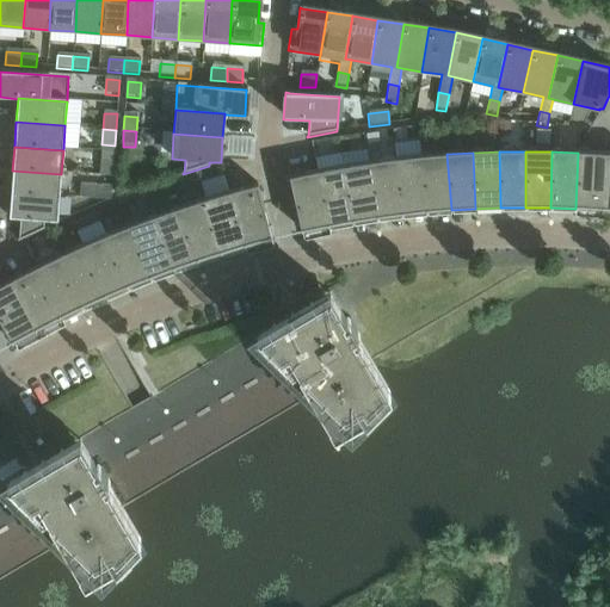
[(575,209),(574,209),(573,221),(601,222),(605,154),(578,153),(575,209)]
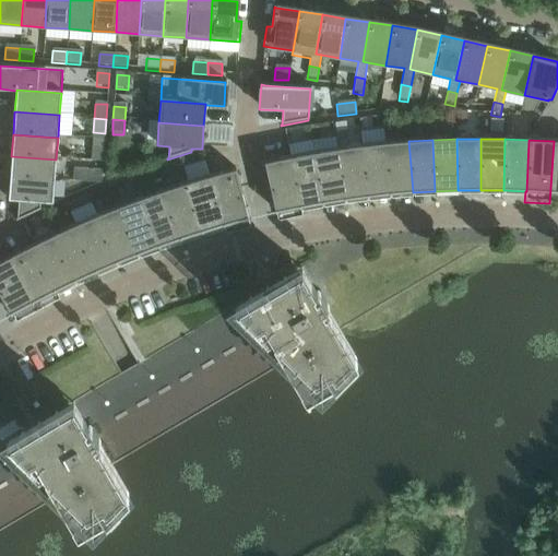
[(91,163),(103,163),(104,142),(92,141),(91,163)]
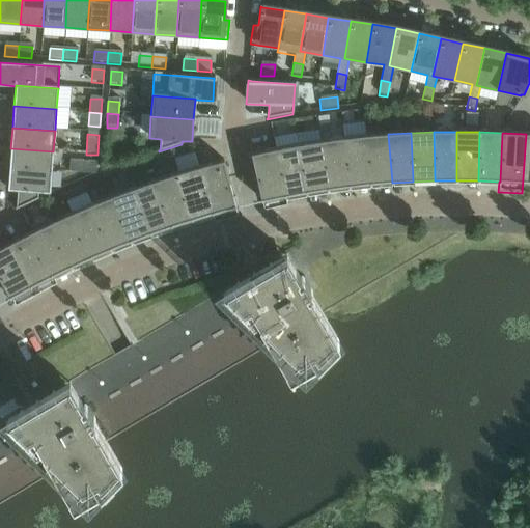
[(365,136),(370,185),(392,183),(388,134),(365,136)]
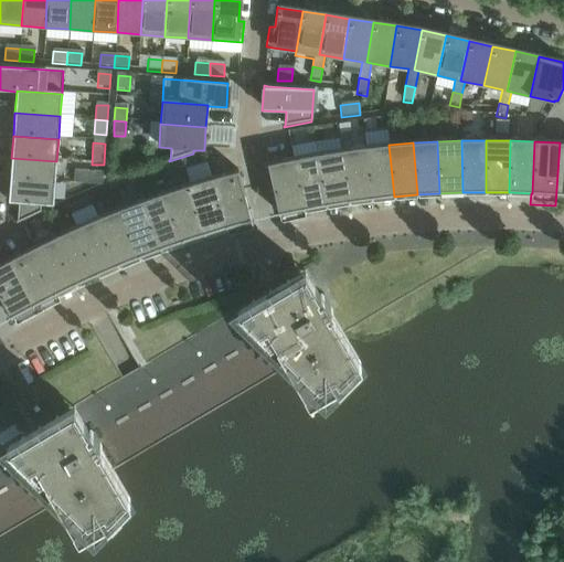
[(389,145),(364,148),(371,199),(394,197),(389,145)]
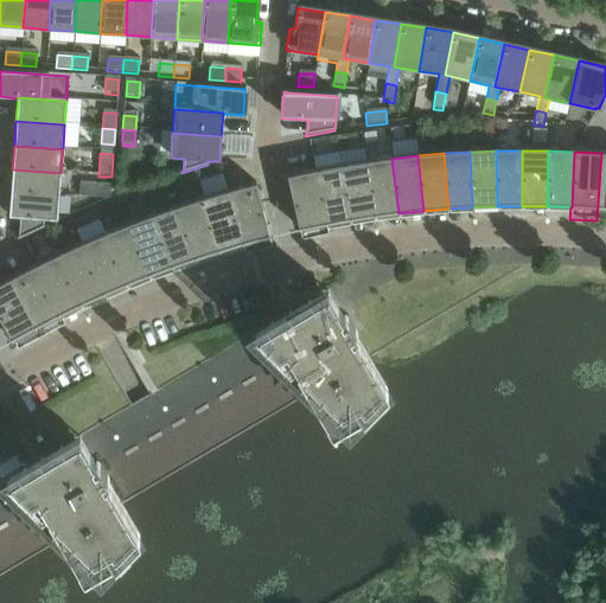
[(365,162),(374,217),(399,213),(391,159),(365,162)]
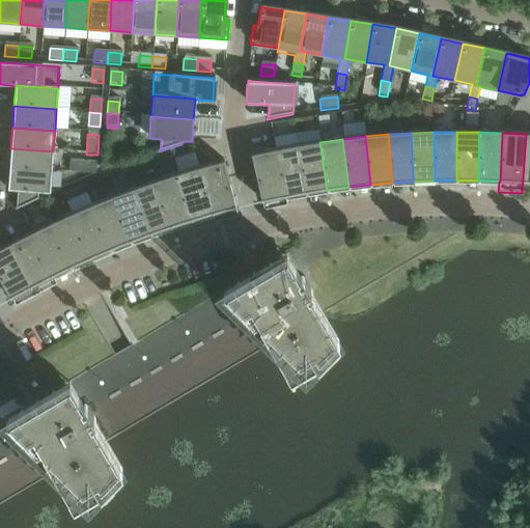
[(298,145),(306,194),(327,190),(319,142),(298,145)]
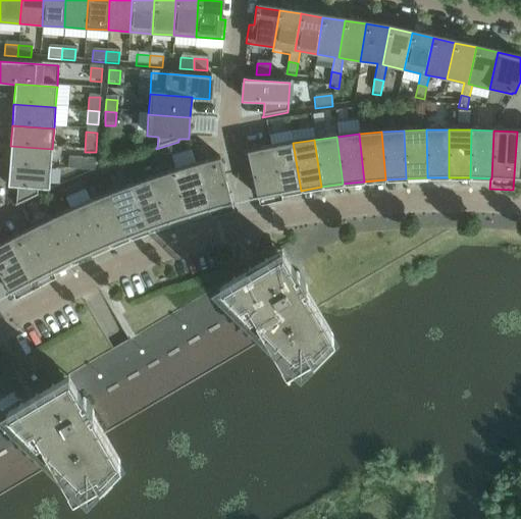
[(293,143),(270,147),(279,194),(280,194),(301,191),(293,143)]
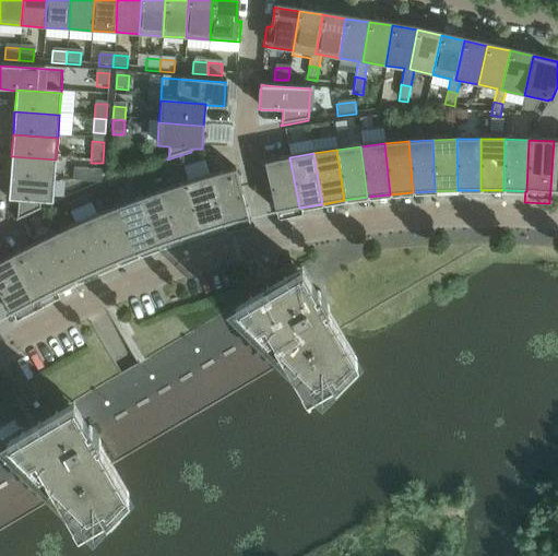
[(11,156),(10,178),(55,181),(56,160),(11,156)]
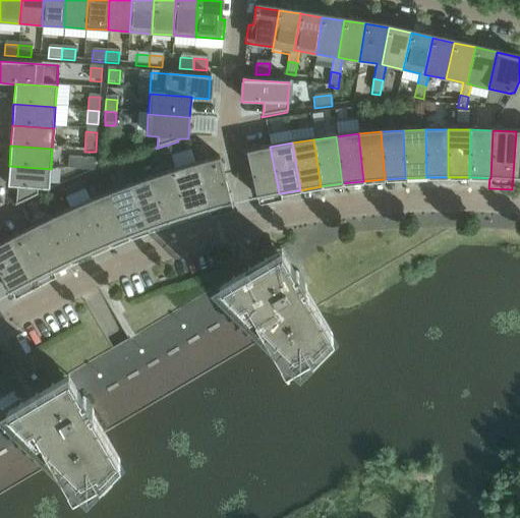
[(279,193),(270,147),(246,152),(253,187),(254,193),(258,209),(282,204),(280,193),(279,193)]
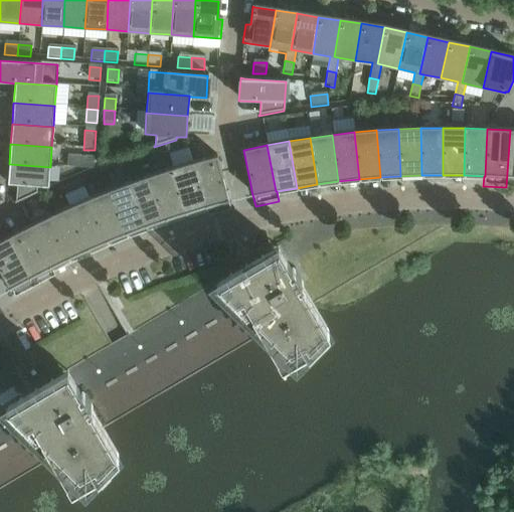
[(170,166),(167,146),(157,148),(160,168),(170,166)]
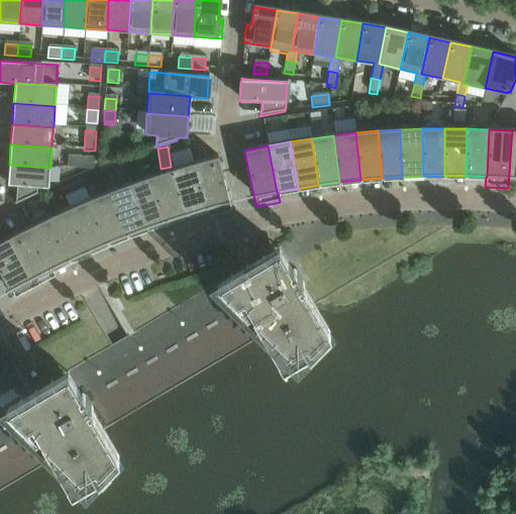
[(67,169),(80,170),(81,159),(68,158),(67,169)]
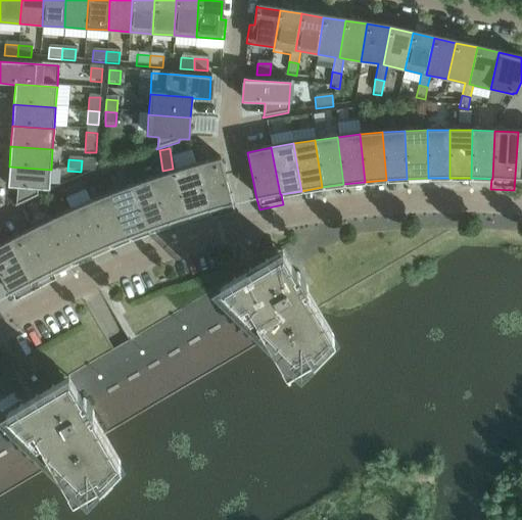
[(196,166),(207,206),(231,200),(220,159),(196,166)]
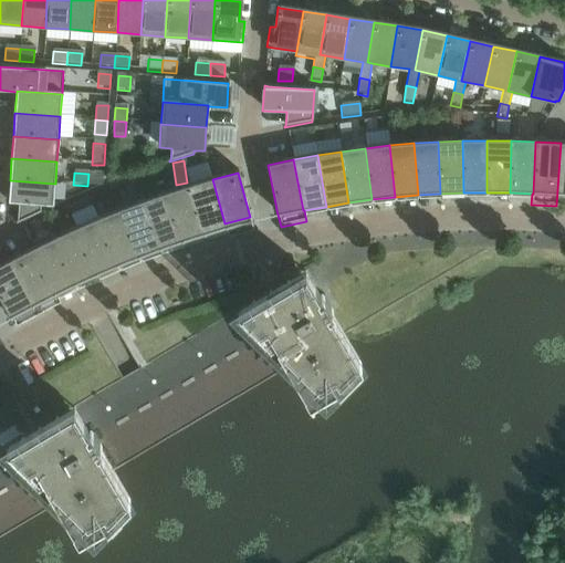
[(89,174),(87,186),(102,187),(103,175),(89,174)]
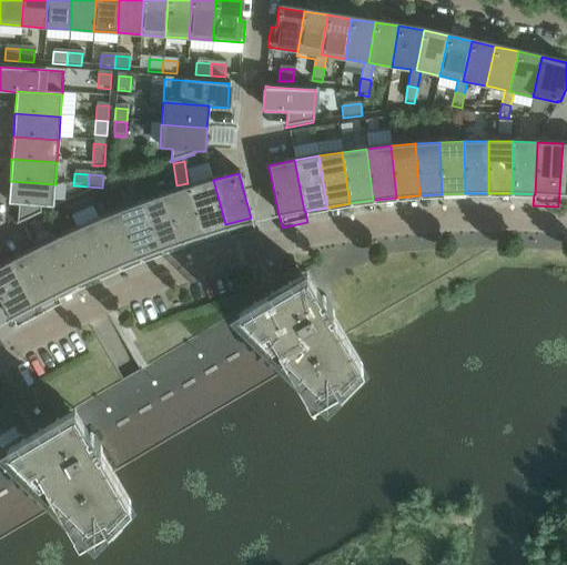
[(225,224),(213,180),(190,187),(205,236),(228,230),(225,224)]
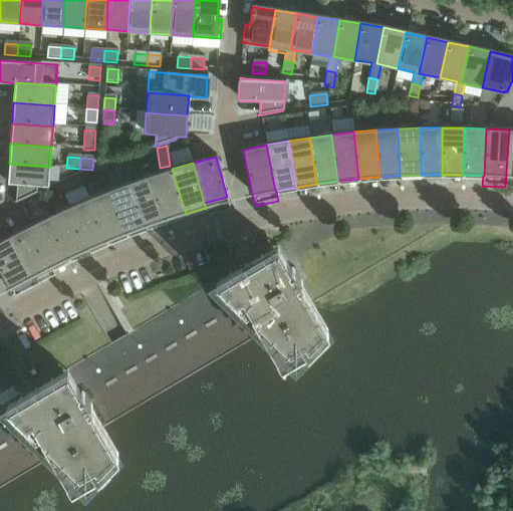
[(50,167),(9,164),(7,185),(17,186),(15,203),(14,203),(15,205),(37,194),(36,193),(37,188),(48,189),(50,167)]
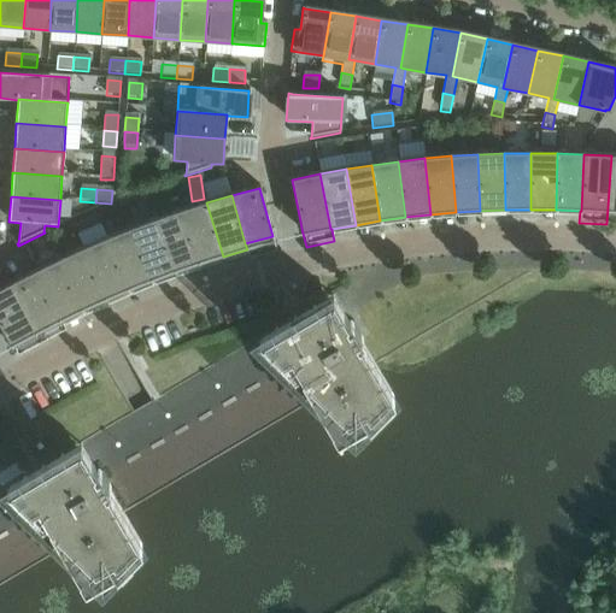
[(206,202),(181,211),(199,264),(223,257),(206,202)]
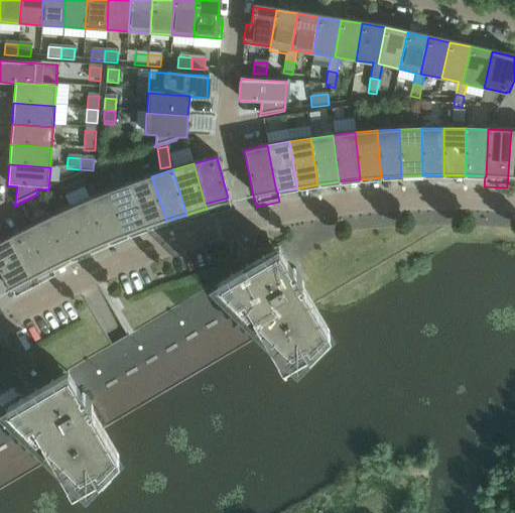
[(130,183),(146,228),(166,221),(151,176),(130,183)]
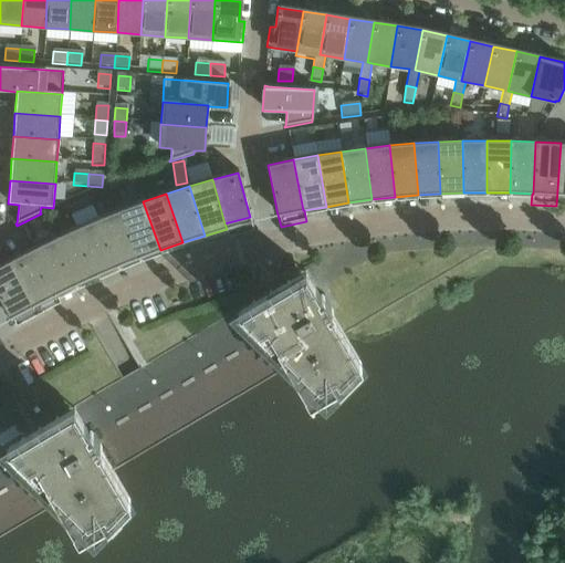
[(121,210),(139,259),(160,250),(143,201),(121,210)]
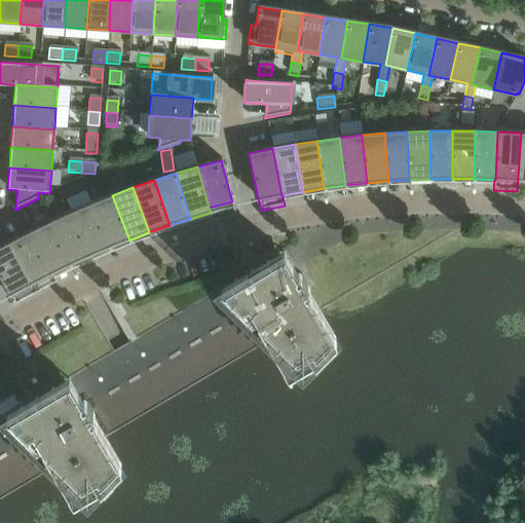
[(129,240),(112,195),(90,203),(109,248),(129,240)]
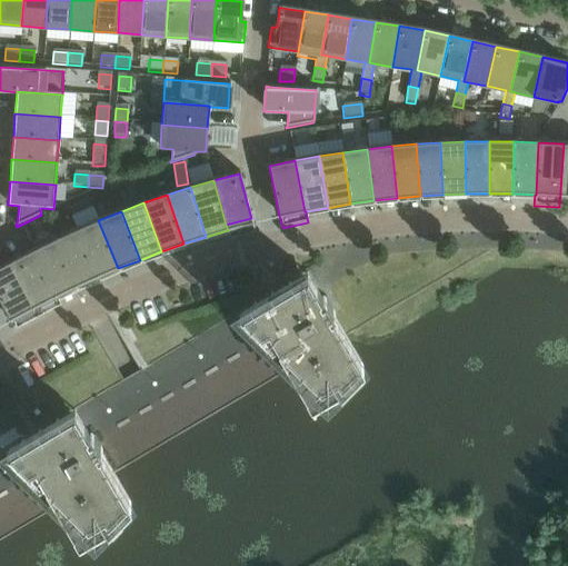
[(98,220),(76,230),(97,278),(118,268),(98,220)]
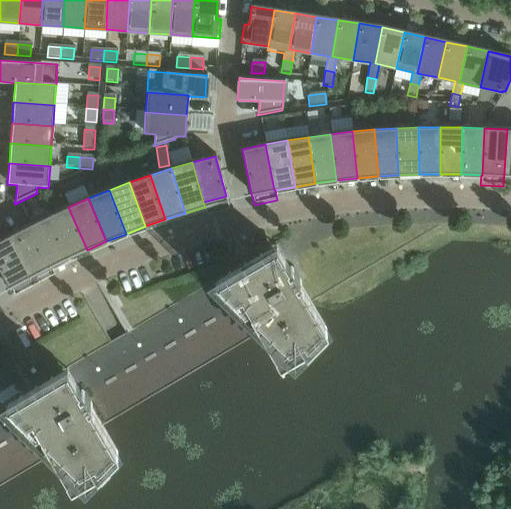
[(48,216),(68,259),(87,250),(68,207),(48,216)]
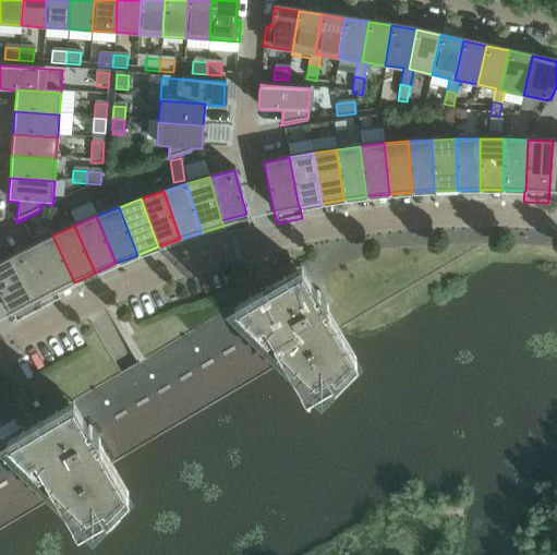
[(51,287),(53,292),(74,282),(52,236),(31,246),(46,277),(48,277),(52,287),(51,287)]
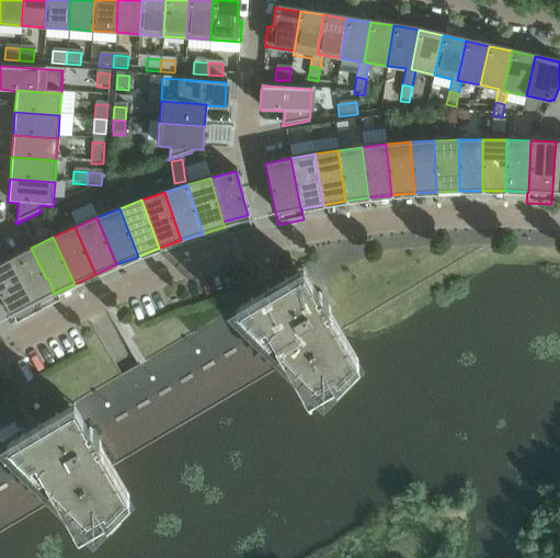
[(10,259),(9,259),(31,300),(32,303),(33,305),(34,305),(53,294),(54,294),(52,288),(53,288),(48,279),(46,279),(31,248),(21,252),(10,259)]
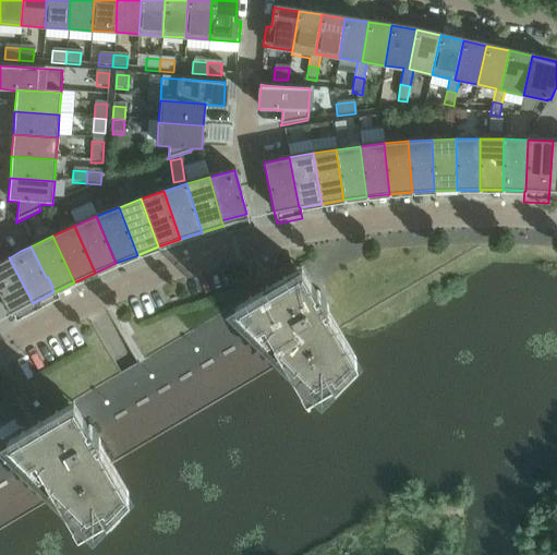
[(0,296),(4,304),(8,311),(9,313),(11,315),(12,314),(32,304),(33,303),(32,301),(31,299),(9,257),(7,258),(0,262),(0,296)]
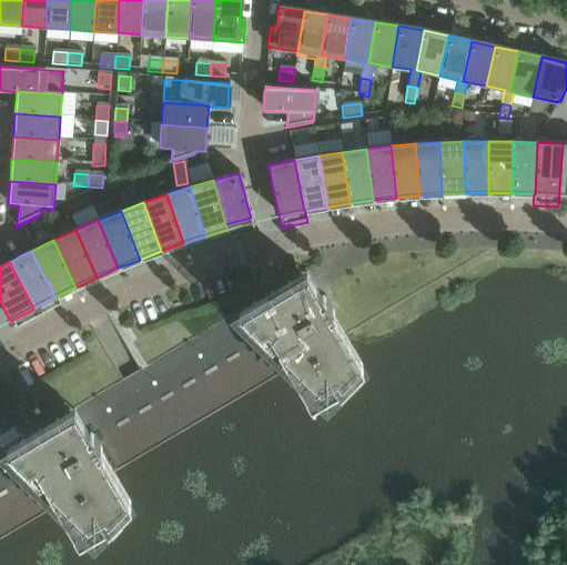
[(330,316),(327,312),(332,310),(325,299),(320,302),(317,299),(320,298),(316,290),(306,273),(255,303),(240,313),(241,314),(239,315),(251,326),(270,345),(275,342),(279,346),(276,347),(290,370),(305,396),(306,397),(319,391),(322,397),(336,389),(337,390),(338,389),(335,383),(346,376),(351,382),(362,370),(360,364),(331,315),(330,316)]
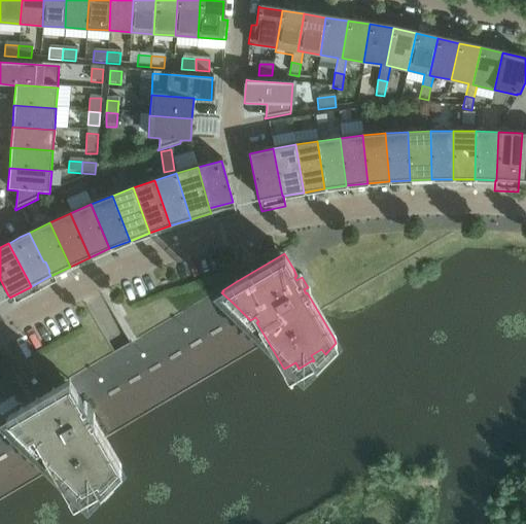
[(120,351),(69,382),(76,393),(81,403),(92,420),(104,440),(269,343),(256,322),(234,284),(223,291),(221,292),(120,351)]
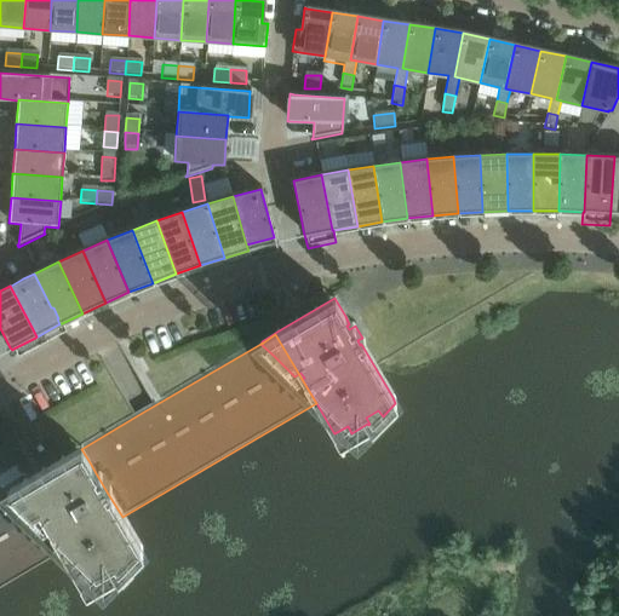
[(107,494),(104,490),(109,488),(102,475),(96,478),(93,475),(96,473),(90,462),(81,449),(81,448),(9,490),(10,491),(7,493),(19,505),(43,527),(47,523),(51,528),(49,529),(63,552),(80,581),(81,583),(95,576),(98,583),(115,574),(116,573),(113,566),(125,560),(130,565),(142,552),(139,546),(122,517),(108,494),(107,494)]
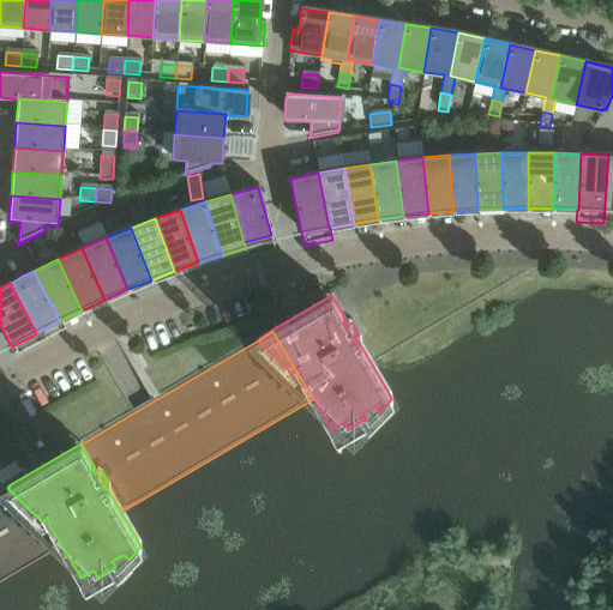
[(0,583),(62,547),(48,524),(22,479),(10,487),(7,488),(0,491),(0,583)]
